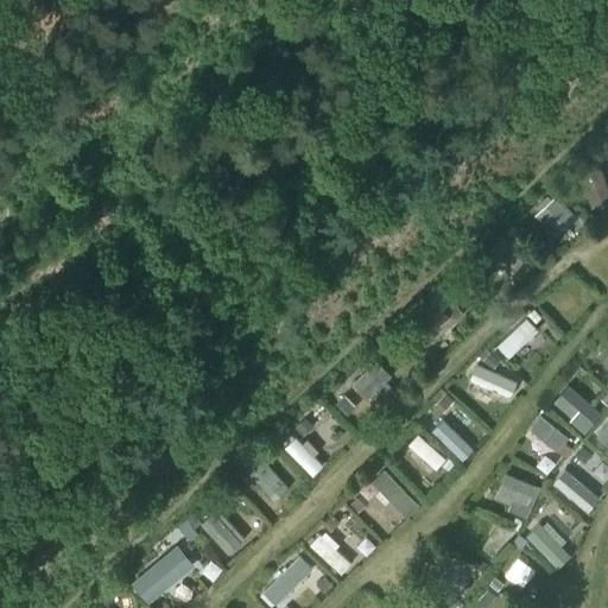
[(597,150),(590,156),(599,165),(606,158),(597,150)]
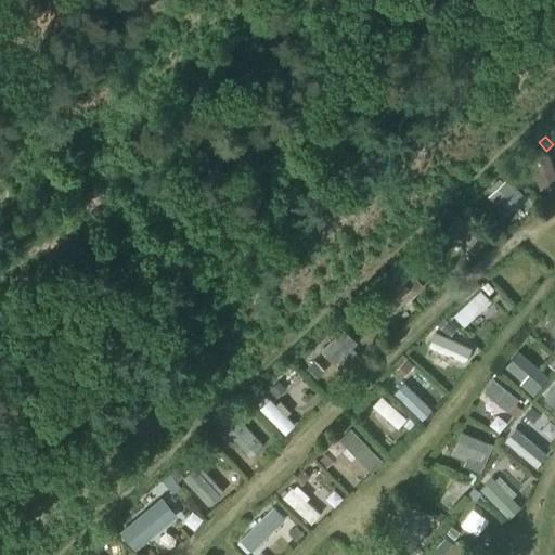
[(554,176),(545,152),(529,158),(539,190),(554,183),(554,176)]
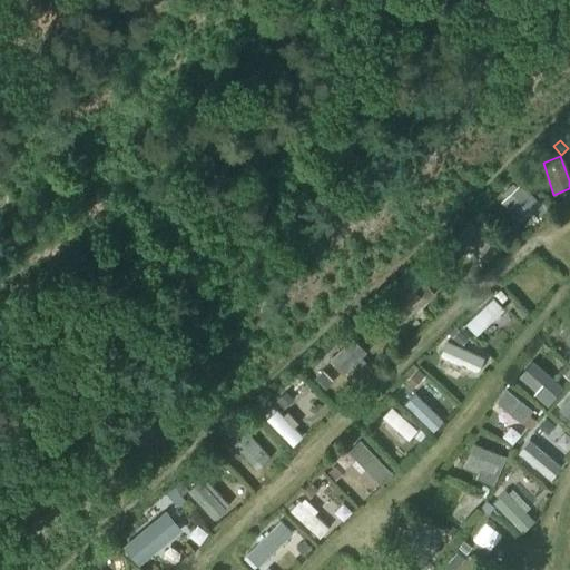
[(527,172),(520,177),(526,184),(532,178),(527,172)]
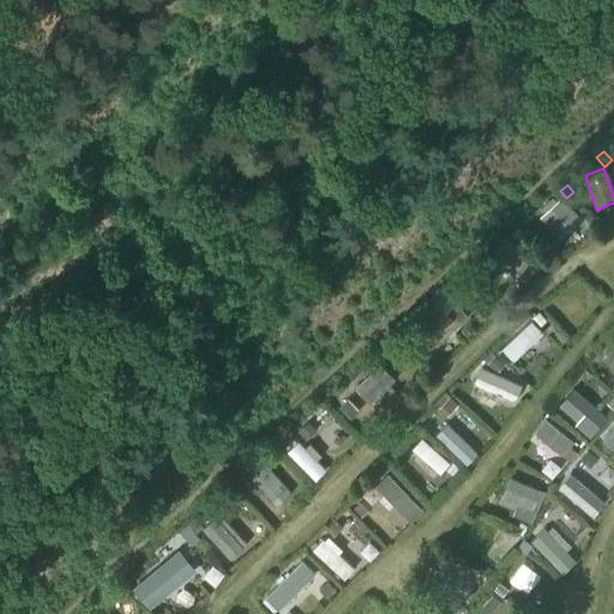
[(560,198),(540,218),(559,239),(579,220),(560,198)]
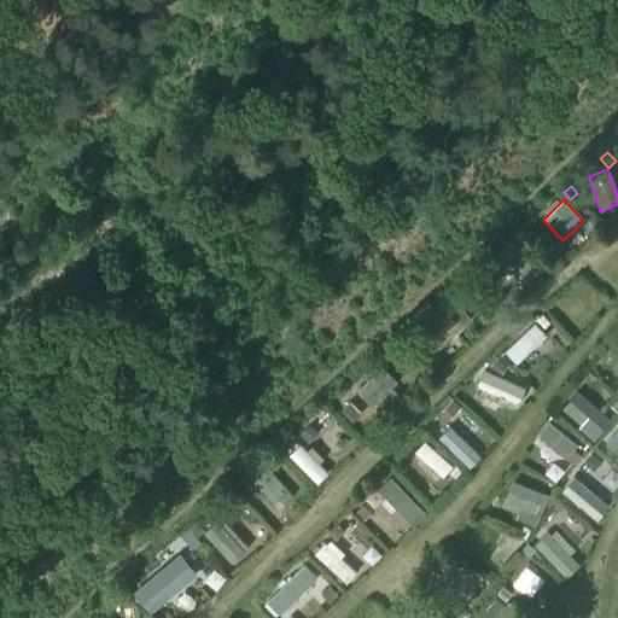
[(522,231),(514,239),(523,245),(530,237),(522,231)]
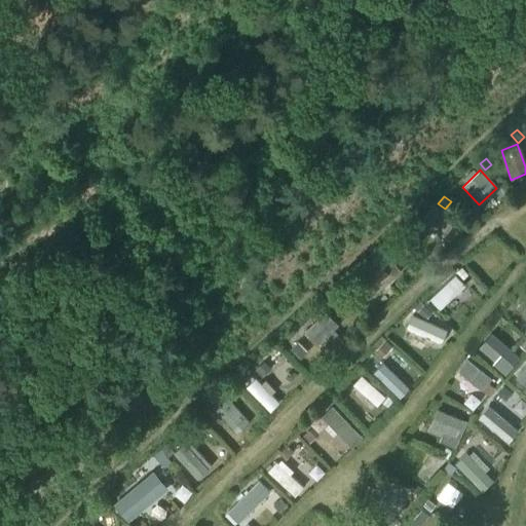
[(455,222),(435,207),(421,223),(443,238),(455,222)]
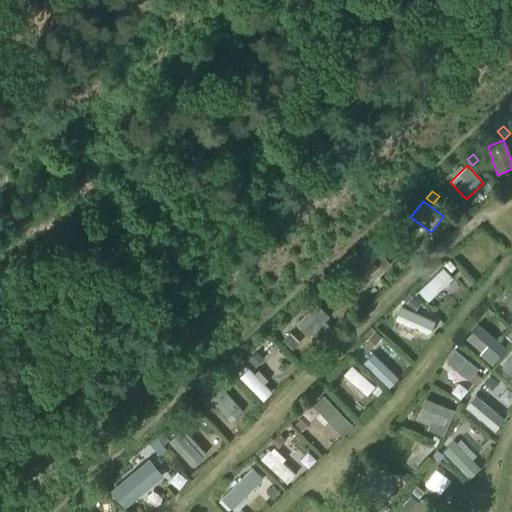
[(387,238),(380,245),(386,251),(393,245),(387,238)]
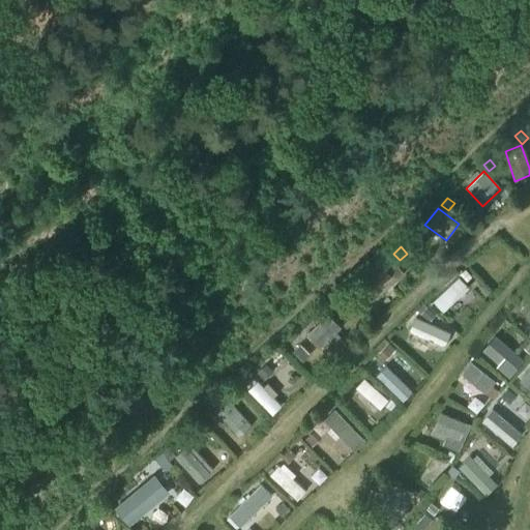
[(377,291),(381,295),(404,275),(387,257),(374,268),(377,272),(367,280),(377,291)]
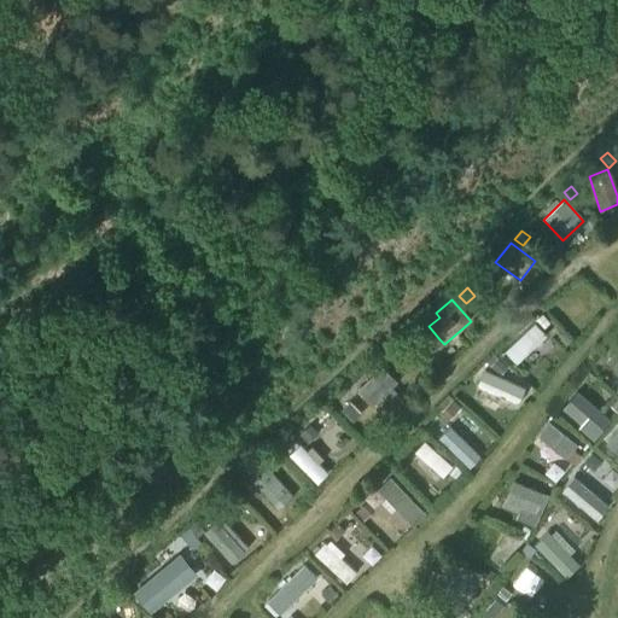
[(542,315),(535,320),(542,328),(549,322),(542,315)]
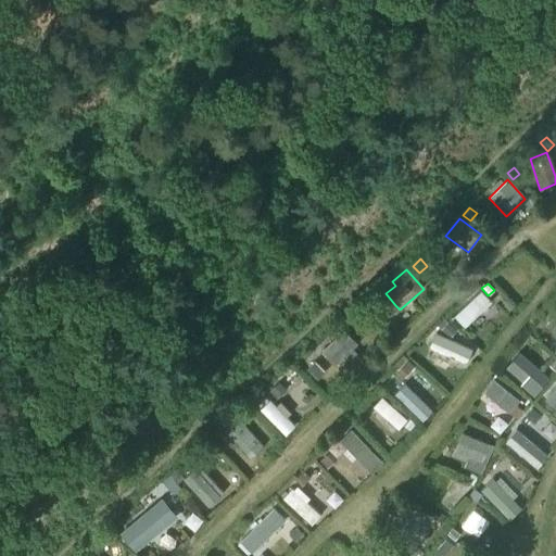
[(481,290),(455,315),(468,328),(494,303),(481,290)]
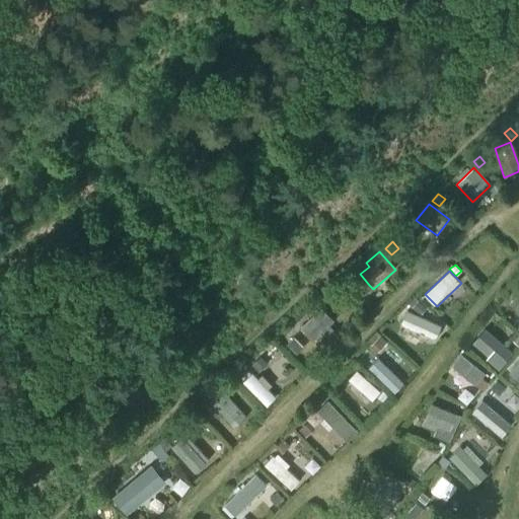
[(419,301),(412,308),(420,315),(426,308),(419,301)]
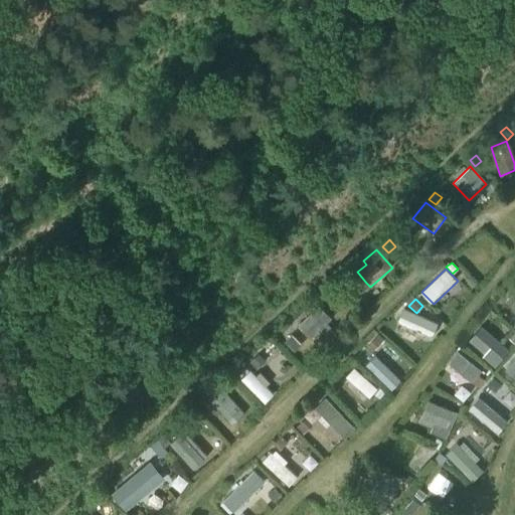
[(314,335),(320,340),(332,329),(326,324),(330,319),(317,306),(298,327),(310,339),(314,335)]
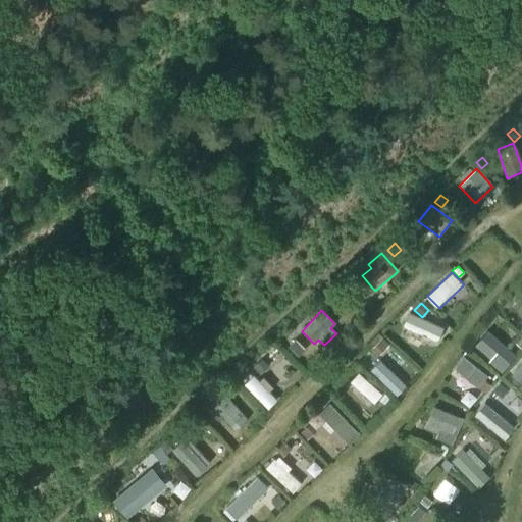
[(410,316),(403,328),(437,345),(444,332),(410,316)]
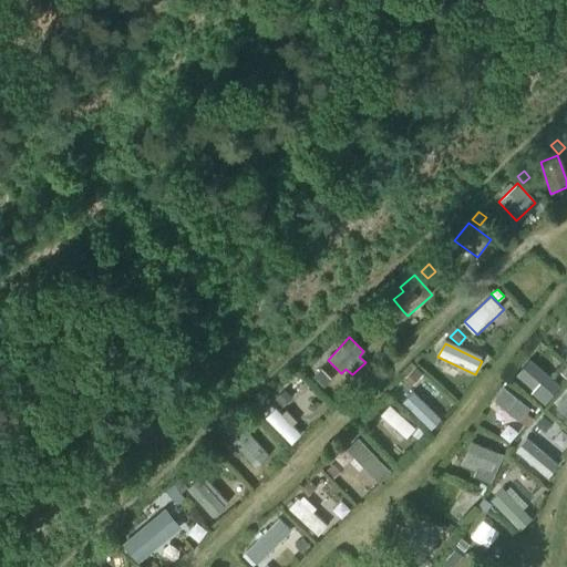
[(559,387),(529,360),(516,377),(533,391),(531,394),(544,405),(559,387)]
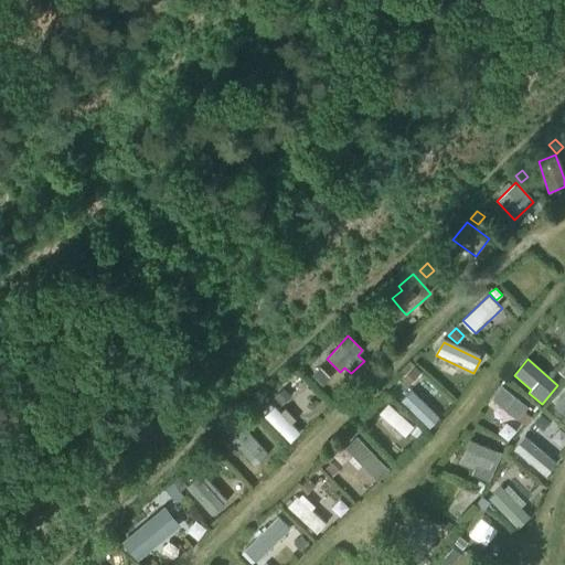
[(320,368),(312,375),(322,386),(331,377),(320,368)]
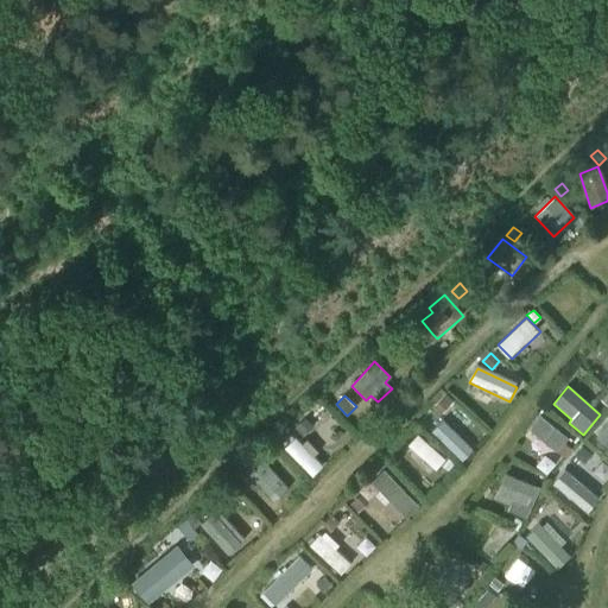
[(441,398),(434,405),(442,413),(449,406),(441,398)]
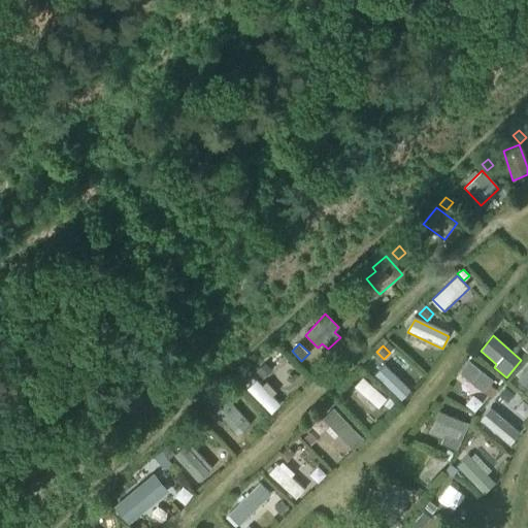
[(471,358),(461,371),(486,390),(496,376),(471,358)]
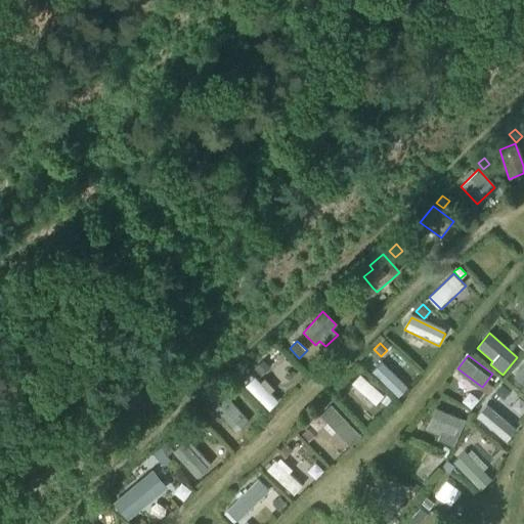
[(263,361),(254,369),(259,375),(268,366),(263,361)]
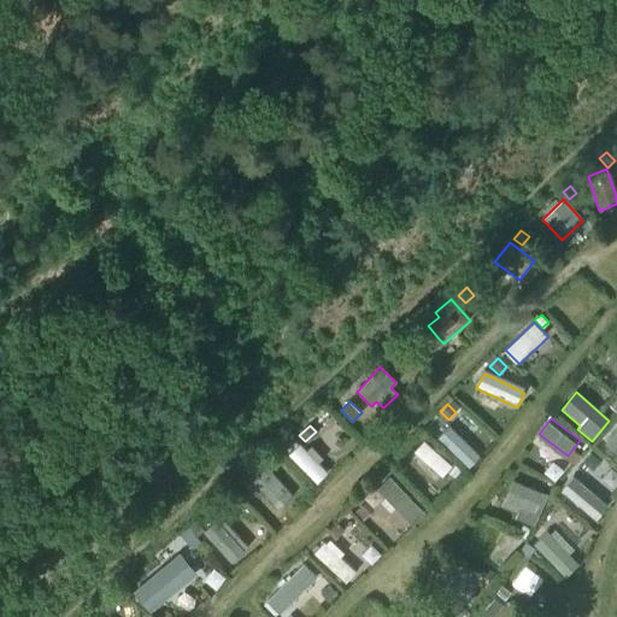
[(448,425),(439,436),(474,468),(483,456),(448,425)]
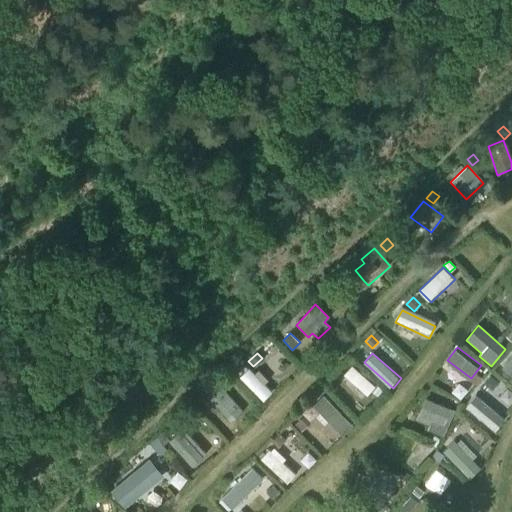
[(511,353),(499,368),(511,379),(511,353)]
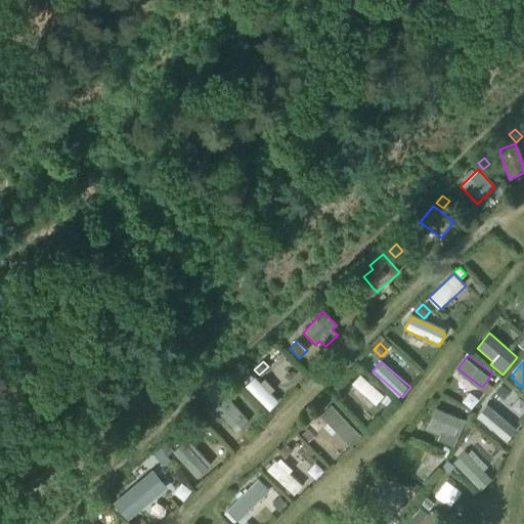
[(363,370),(351,383),(375,406),(387,394),(363,370)]
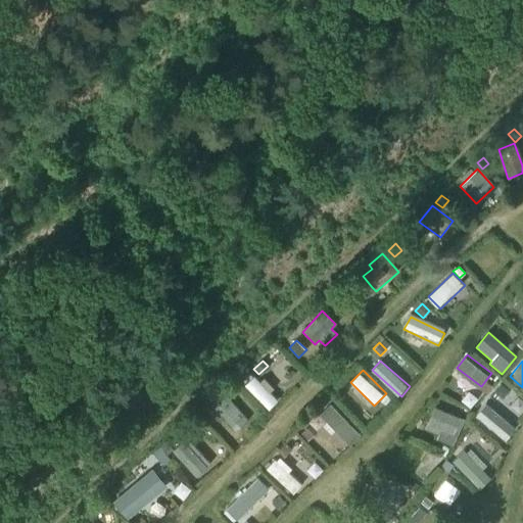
[(243,384),(269,410),(279,399),(253,374),(243,384)]
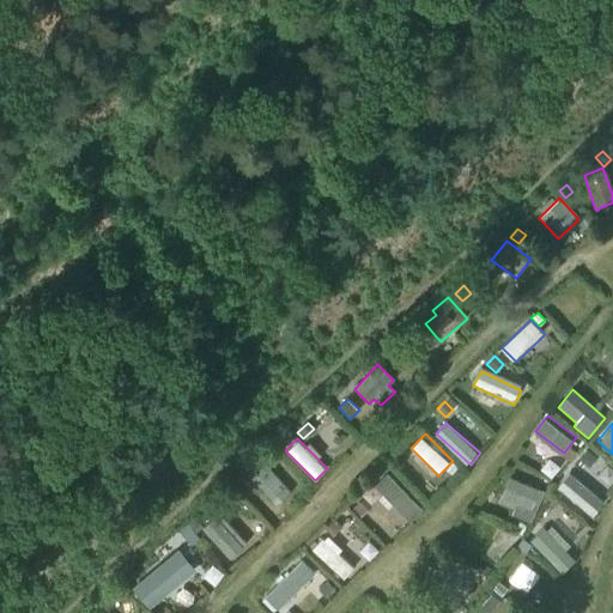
[(569,447),(563,455),(570,461),(577,453),(569,447)]
